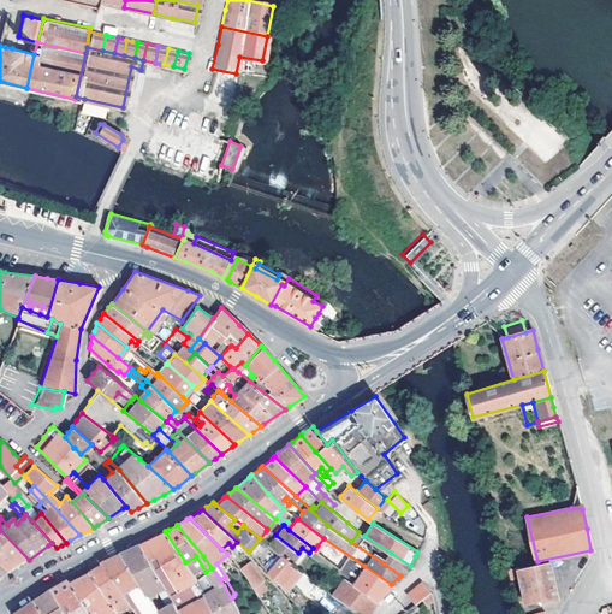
[(29,560),(0,530),(0,560),(11,572),(15,570),(29,560)]
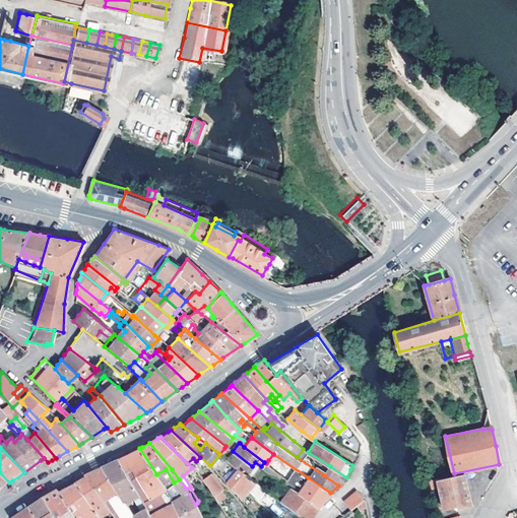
[(181,517),(172,501),(166,489),(156,474),(139,448),(124,455),(118,458),(145,502),(154,517),(181,517)]
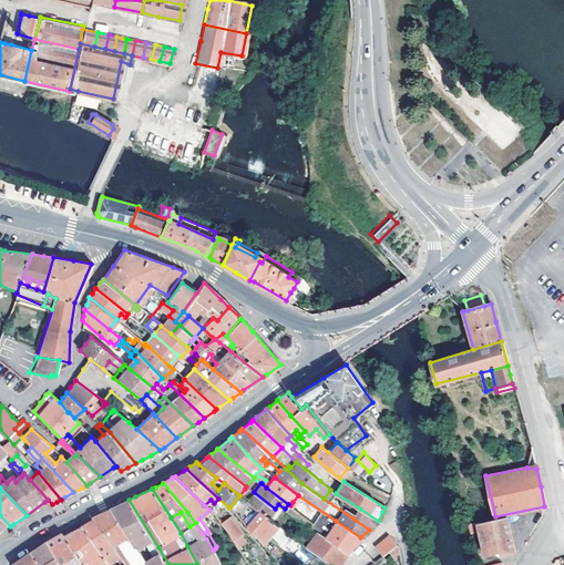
[(268,517),(273,511),(252,494),(246,501),(254,506),(259,511),(268,517)]
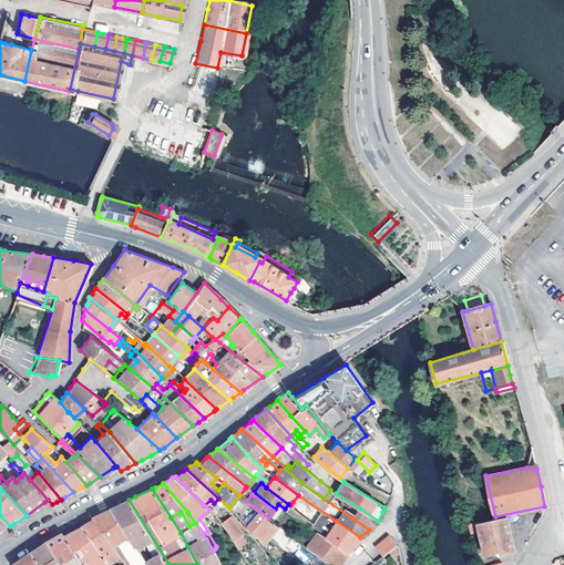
[(329,528),(336,521),(298,495),(293,502),(329,528)]
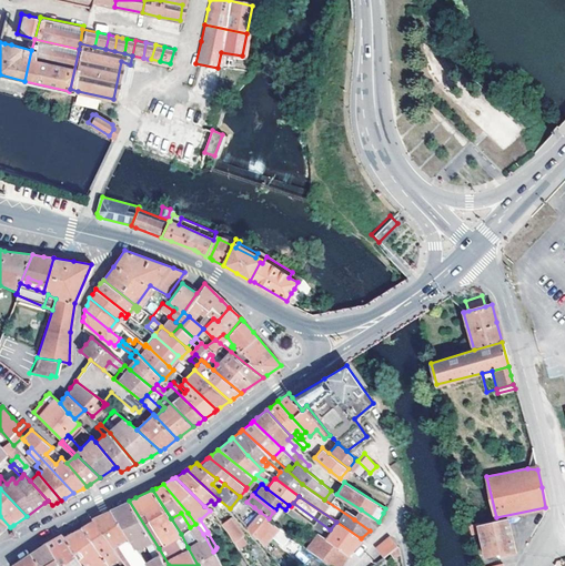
[(169,565),(159,548),(129,501),(123,503),(117,506),(112,508),(135,547),(143,543),(152,557),(145,563),(147,565),(169,565)]
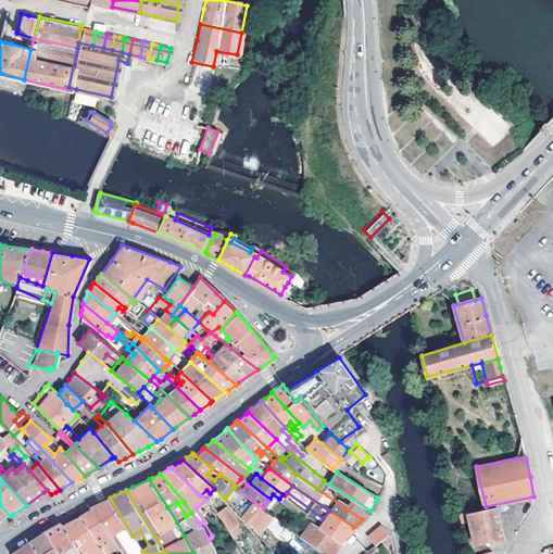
[(301,514),(304,510),(285,495),(283,494),(279,499),(278,501),(299,517),(301,514)]
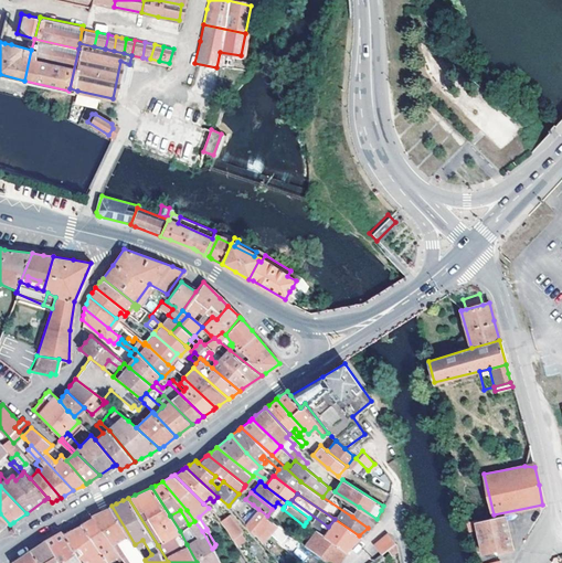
[(146,562),(145,560),(135,544),(112,506),(98,511),(92,514),(93,517),(117,550),(125,560),(126,562),(146,562)]
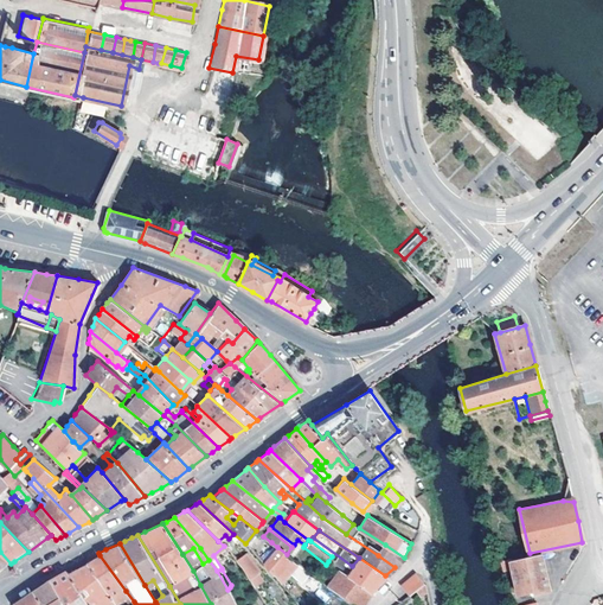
[(395,567),(404,558),(385,545),(378,555),(395,567)]
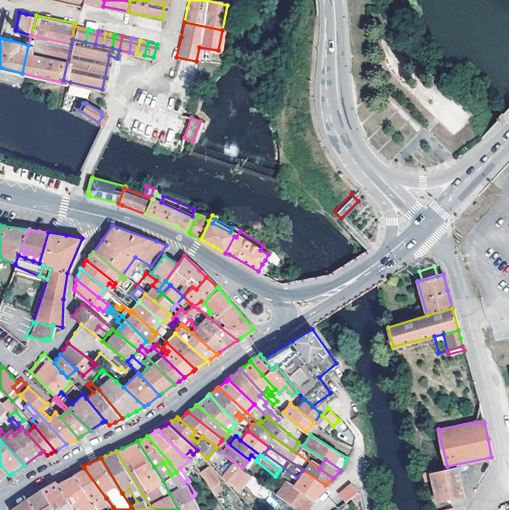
[(223,475),(231,485),(236,492),(250,473),(243,468),(242,467),(234,461),(223,475)]
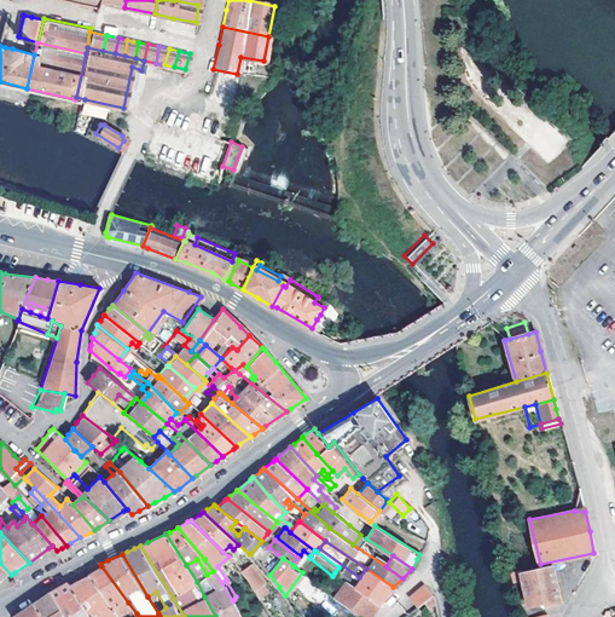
[(318,574),(297,558),(293,565),(294,566),(302,572),(312,580),(313,581),(317,576),(318,574)]
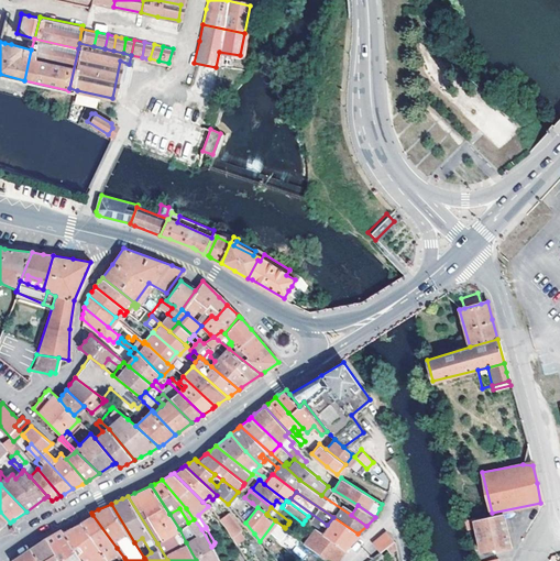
[(0,529),(7,525),(10,523),(0,512),(0,529)]
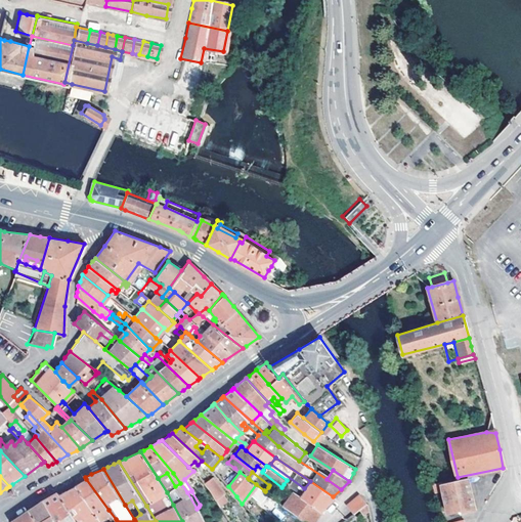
[(213,499),(217,496),(222,493),(212,477),(206,480),(203,476),(200,478),(213,499)]
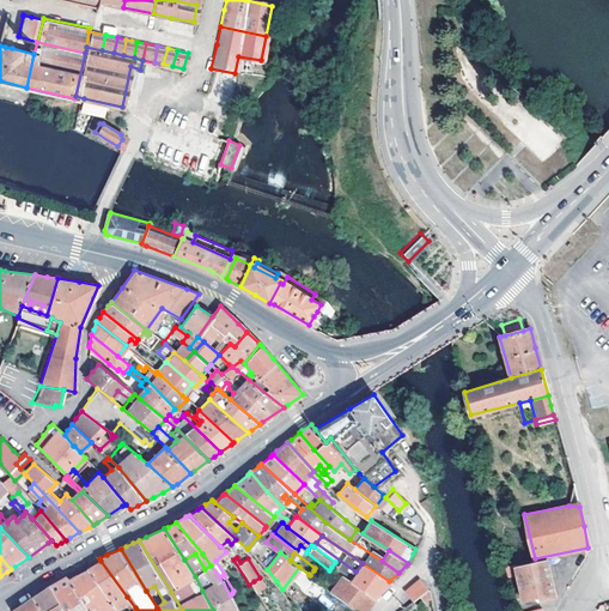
[(116,605),(127,597),(101,561),(97,562),(89,568),(116,605)]
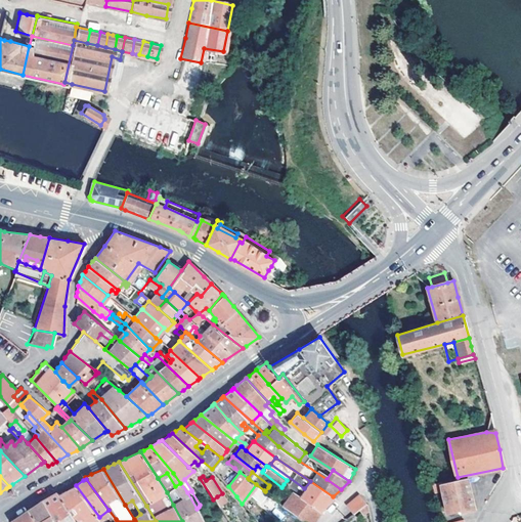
[(432,482),(434,490),(442,488),(447,513),(461,510),(462,512),(474,510),(468,479),(441,484),(441,481),(432,482)]
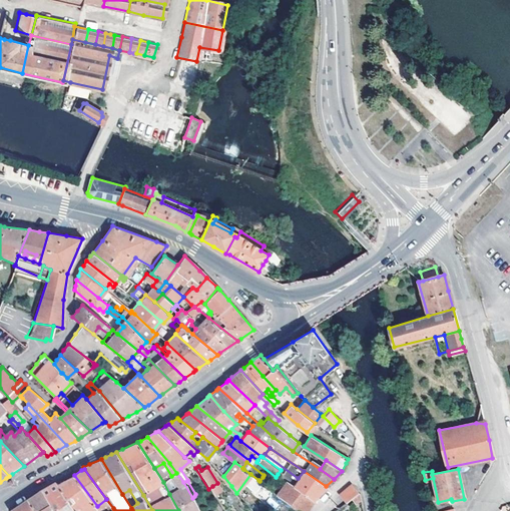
[(295,481),(281,470),(278,474),(292,485),(295,481)]
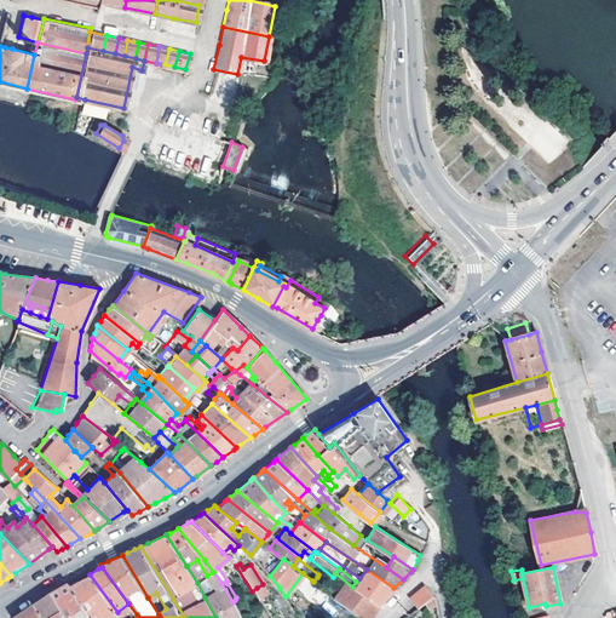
[(387,594),(393,588),(367,570),(360,578),(356,582),(352,587),(376,604),(387,594)]
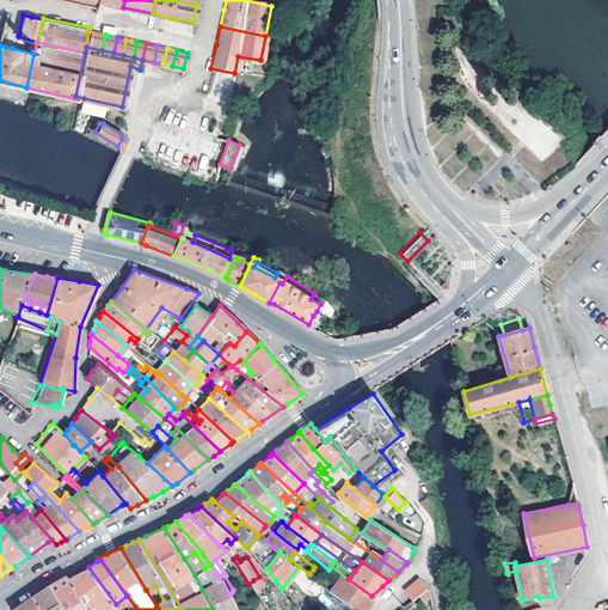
[(219,575),(210,565),(204,568),(213,583),(202,590),(213,609),(238,609),(229,595),(219,575)]
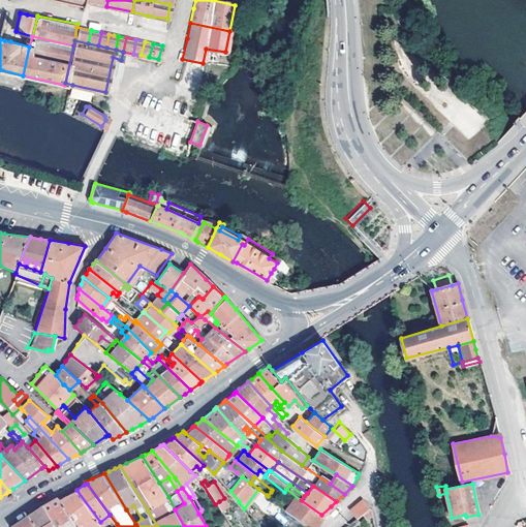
[(315,526),(318,522),(321,515),(301,500),(286,489),(284,492),(282,494),(280,497),(278,500),(276,502),(307,526),(308,526),(315,526)]
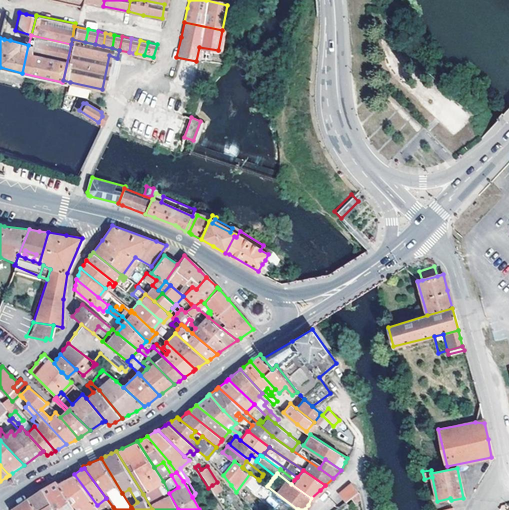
[(95,509),(99,508),(97,505),(74,474),(68,477),(65,478),(87,509),(95,509)]
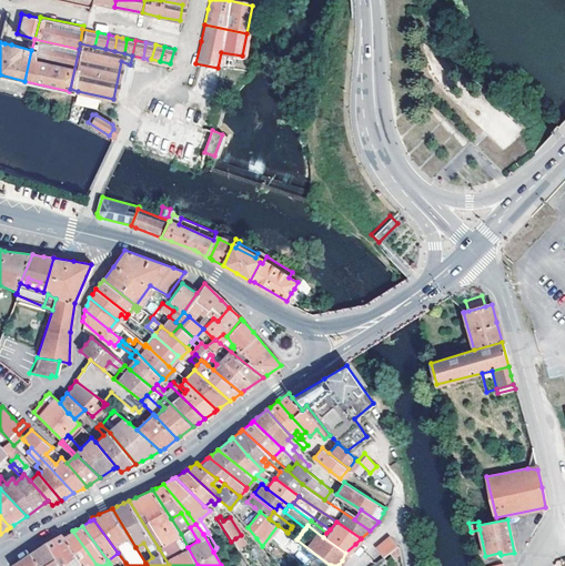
[(270,538),(290,552),(296,542),(275,528),(270,538)]
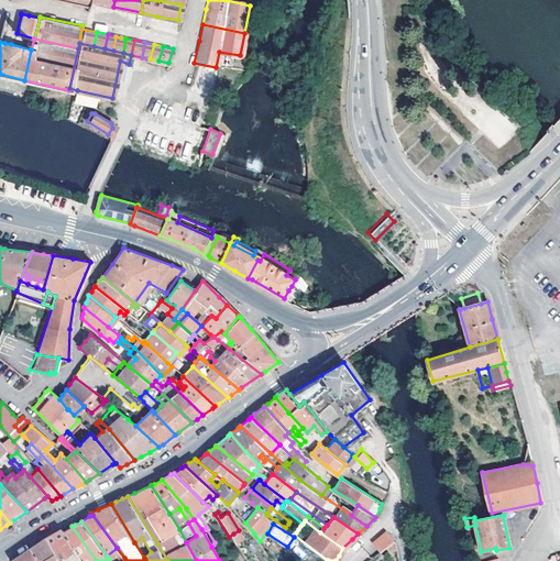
[(294,535),(296,532),(294,528),(288,524),(285,528),(294,535)]
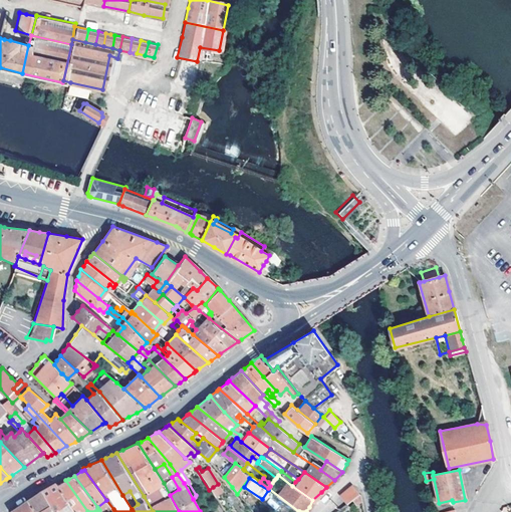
[(87,511),(65,480),(63,482),(57,485),(75,511),(87,511)]
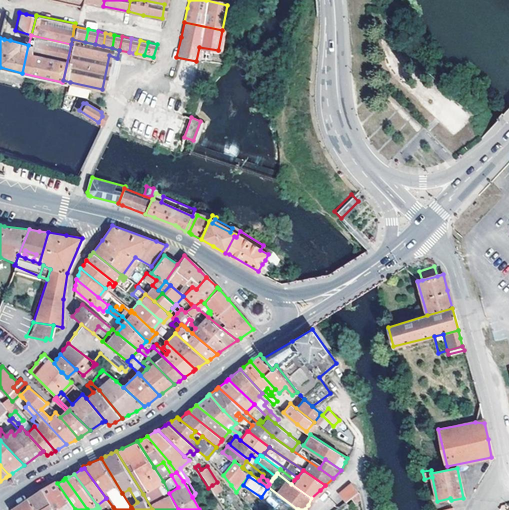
[(75,509),(57,483),(55,481),(44,486),(41,488),(54,509),(75,509)]
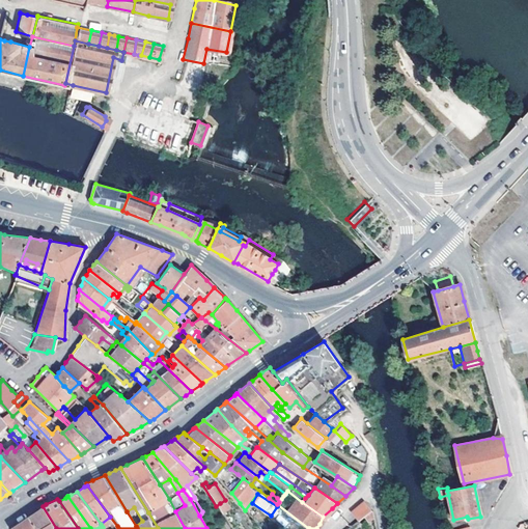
[(357,520),(363,516),(368,510),(369,508),(363,500),(350,510),(357,520)]
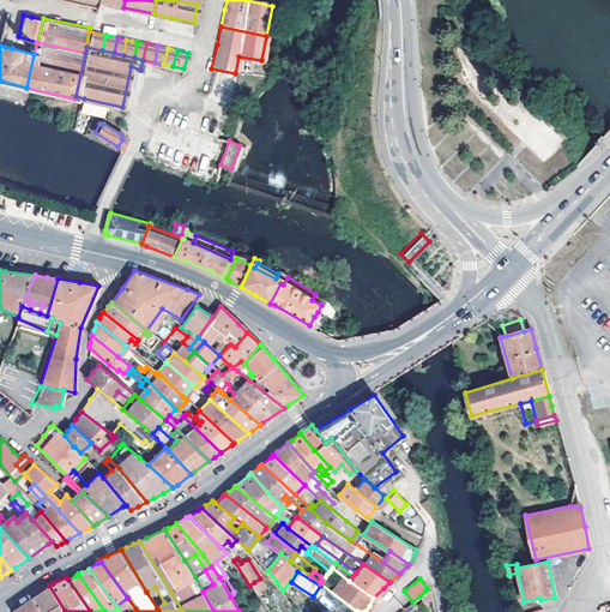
[(65,611),(49,586),(46,588),(41,592),(34,597),(42,611),(65,611)]
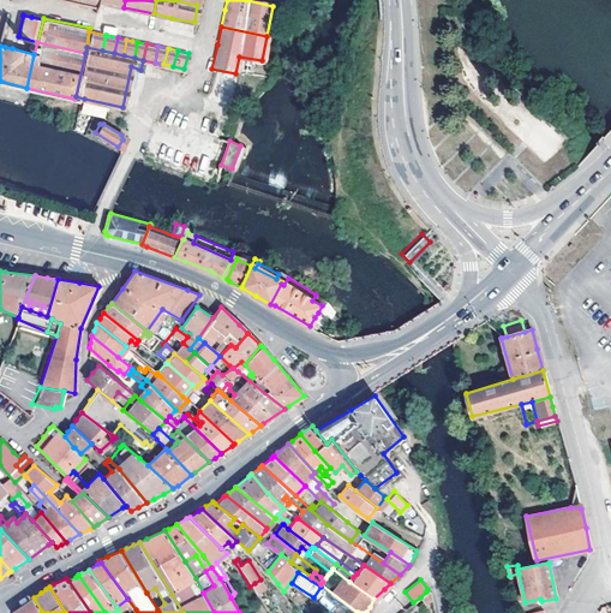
[(424,602),(431,596),(430,591),(427,589),(426,591),(420,597),(424,602)]
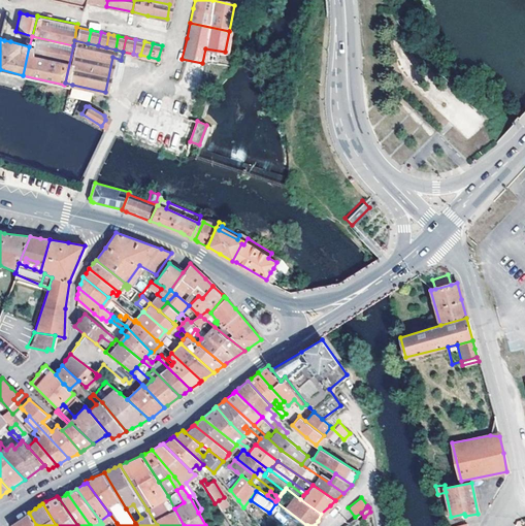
[(11,525),(36,525),(29,513),(14,522),(11,525)]
